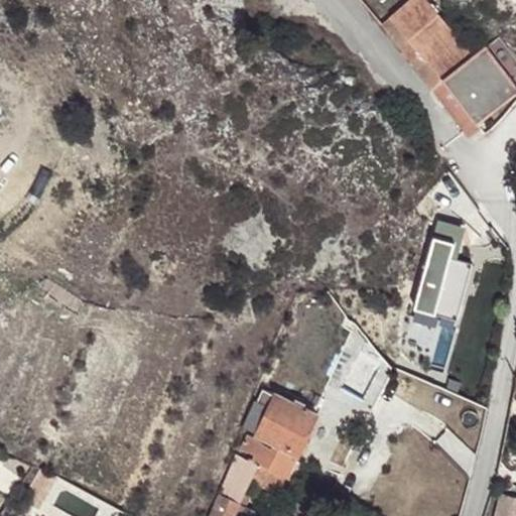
[(515,57),(507,46),(490,59),(474,40),(470,43),(433,0),(427,0),(391,30),(447,94),(459,86),(492,127),(497,123),(515,108),(515,57)]
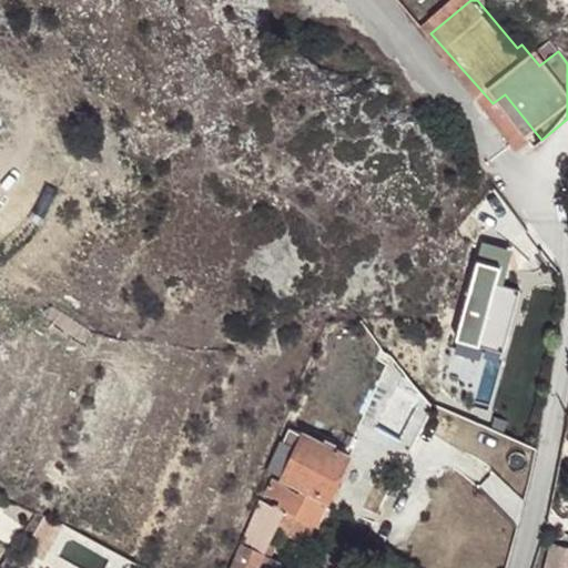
[(541,140),(505,94),(493,103),(538,152),(551,140),(547,135),(541,140)]
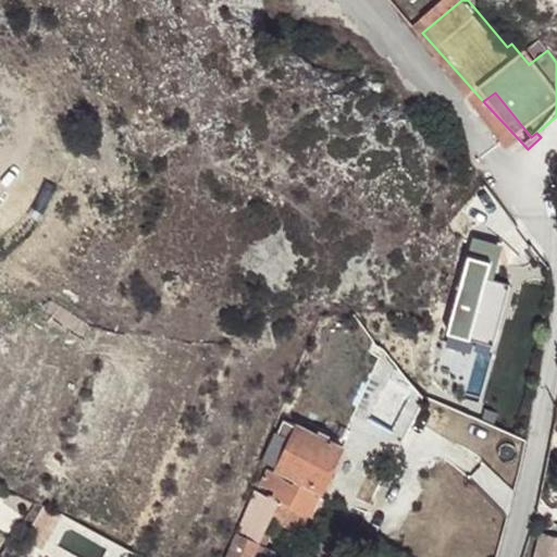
[(470,249),(449,326),(471,332),(492,255),(470,249)]
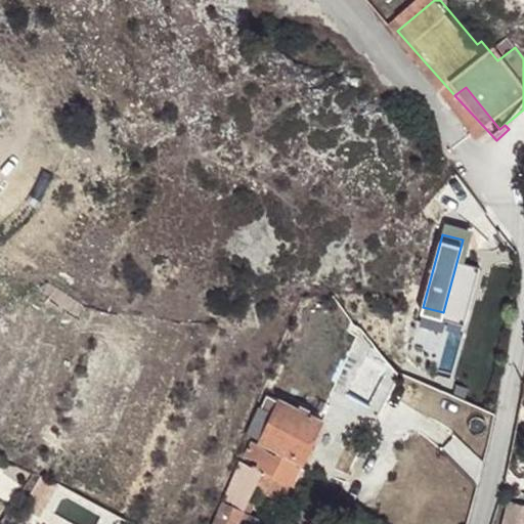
[(170,276),(175,263),(163,259),(157,264),(159,271),(170,276)]
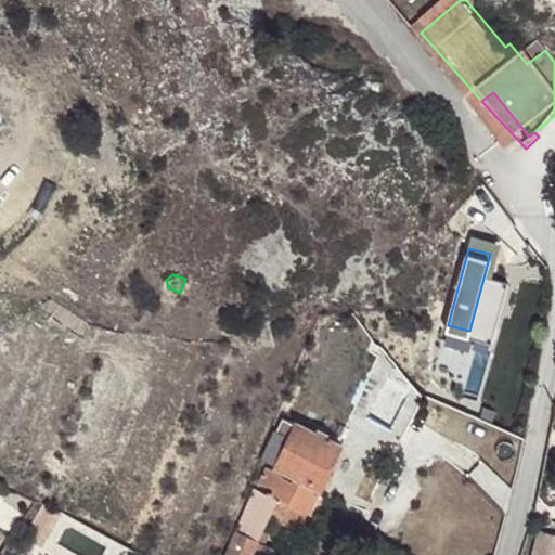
[(306,411),(283,400),(278,413),(296,424),(301,423),(306,411)]
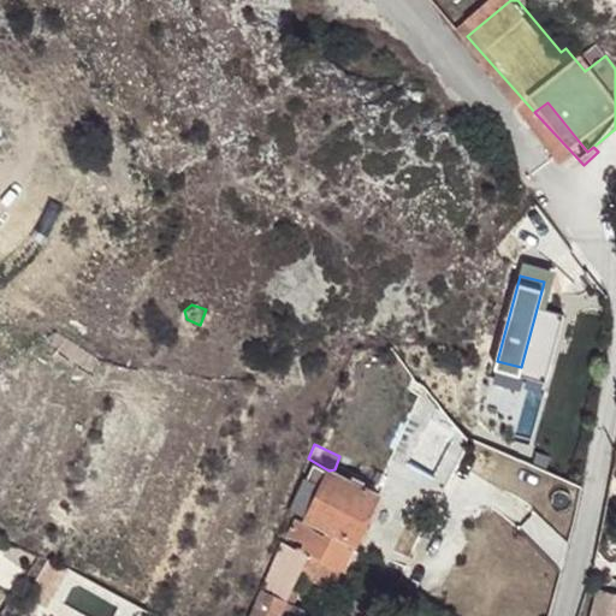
[(335,469),(329,471),(320,487),(304,481),(291,508),(307,517),(306,519),(313,522),(311,528),(292,520),(284,534),(302,543),(300,548),(339,568),(377,495),(369,490),(335,469)]
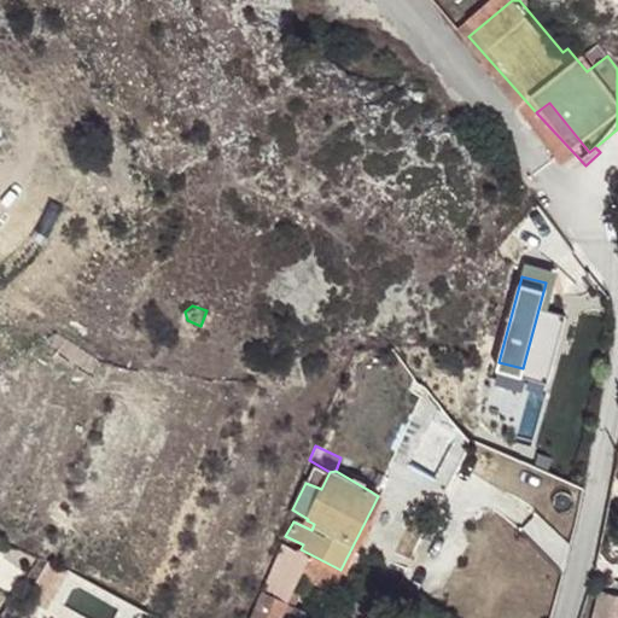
[(371,491),(378,496),(392,503),(401,488),(379,477),(371,491)]
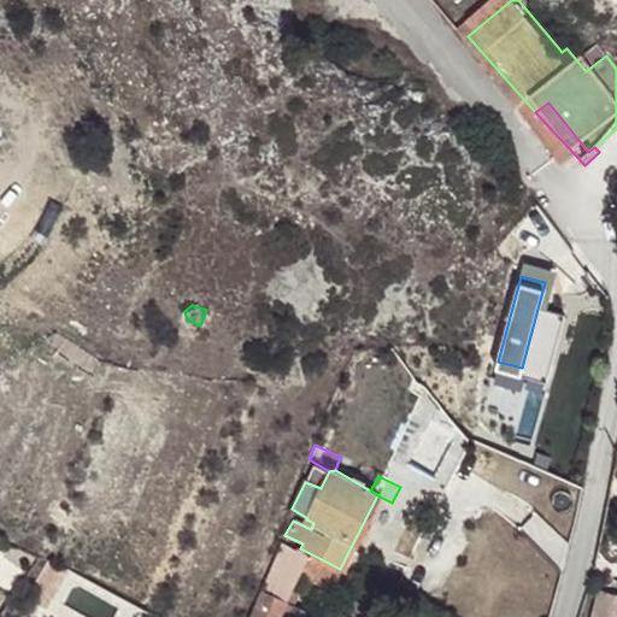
[(297,575),(336,592),(345,575),(283,542),(250,616),(277,616),(291,588),(297,575)]
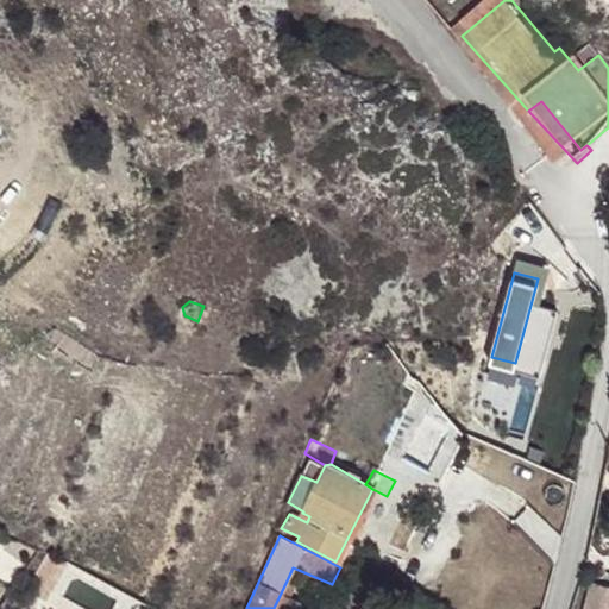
[(287,581),(274,608),(302,608),(305,604),(288,597),(293,583),(287,581)]
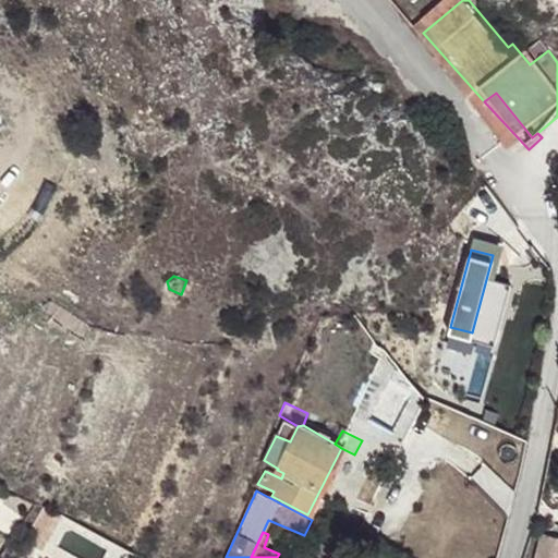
[(536,557),(554,557),(557,541),(542,536),(536,557)]
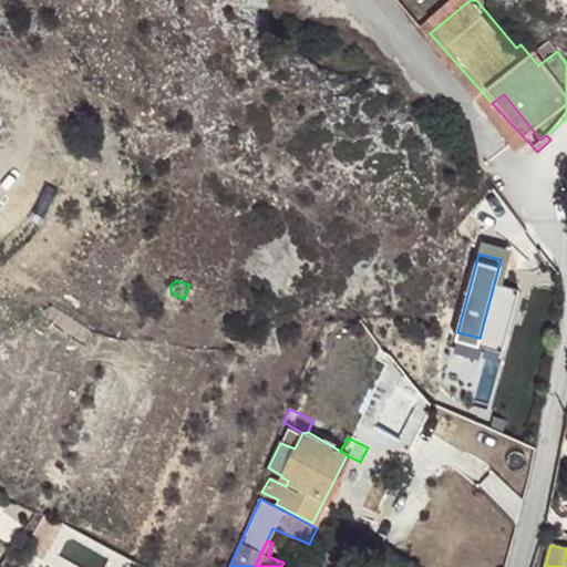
[(313,557),(320,559),(323,552),(318,548),(313,557)]
